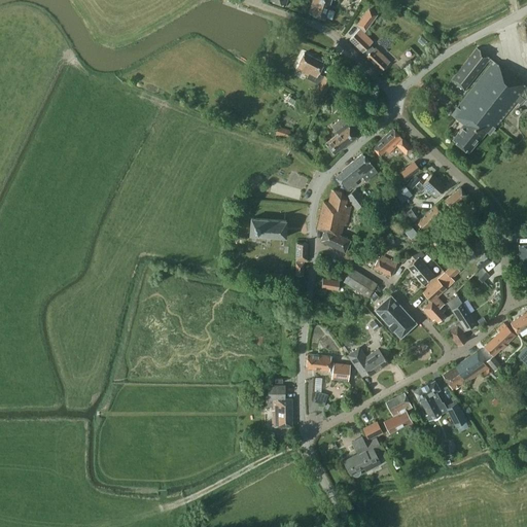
[(312,0),(309,12),(324,19),(325,15),(330,18),(332,10),(327,9),(329,0),(312,0)]
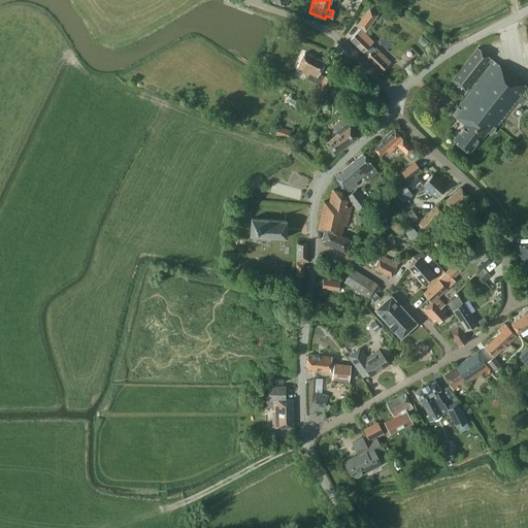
[(367,10),(358,24),(362,27),(365,29),(366,30),(375,17),(367,10)]
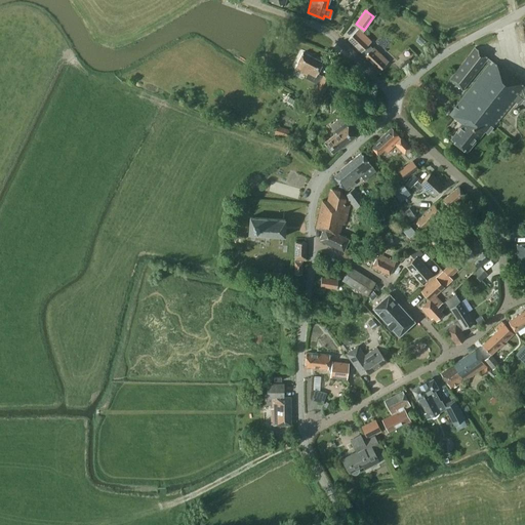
[(361,31),(363,29),(360,27),(348,39),(361,51),(363,50),(367,54),(364,56),(378,71),(388,61),(373,47),(372,48),(361,36),(363,33),(361,31)]
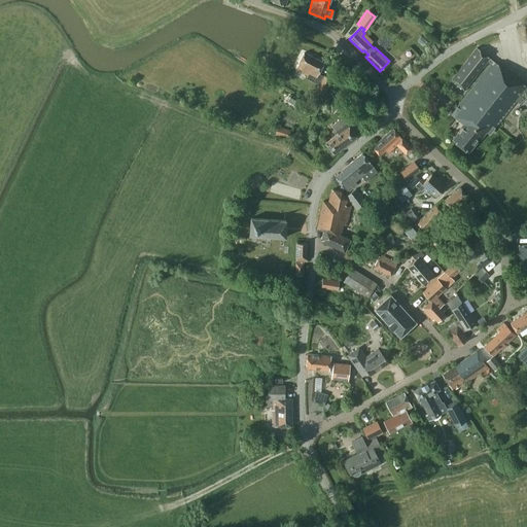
[(526,86),(477,47),(451,80),(464,91),(487,62),(490,64),(451,113),(463,123),(460,127),(461,128),(457,132),(458,132),(453,139),(467,151),(480,137),(482,137),(487,132),(489,134),(517,99),(523,104),(522,105),(526,108),(526,86)]
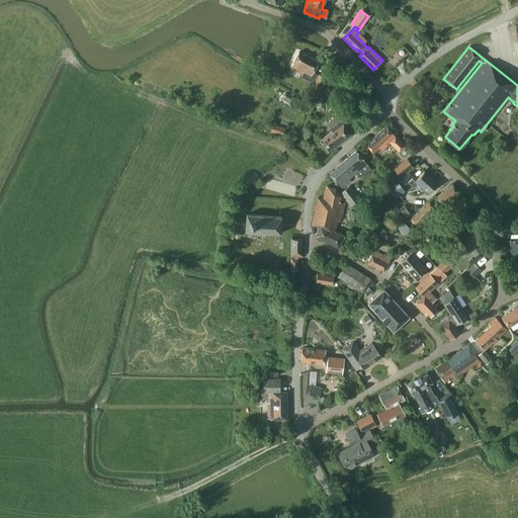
[(316,98),(325,79),(323,78),(313,73),(318,62),(298,52),(290,68),(304,74),(301,78),(309,82),(311,78),(316,81),(309,94),(316,98)]
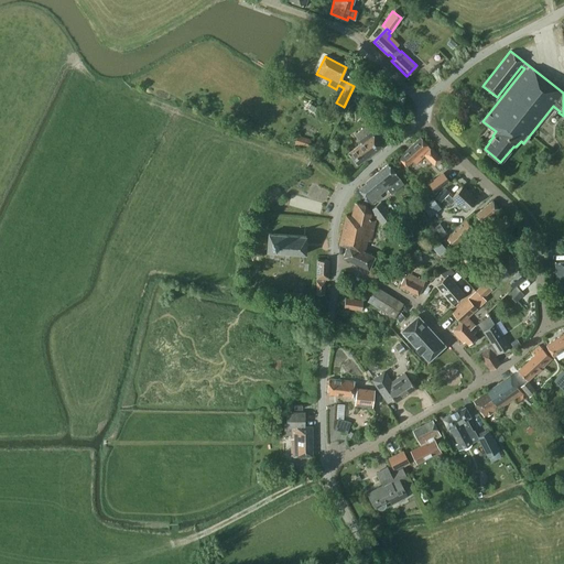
[(432,77),(442,66),(437,63),(427,74),(432,77)]
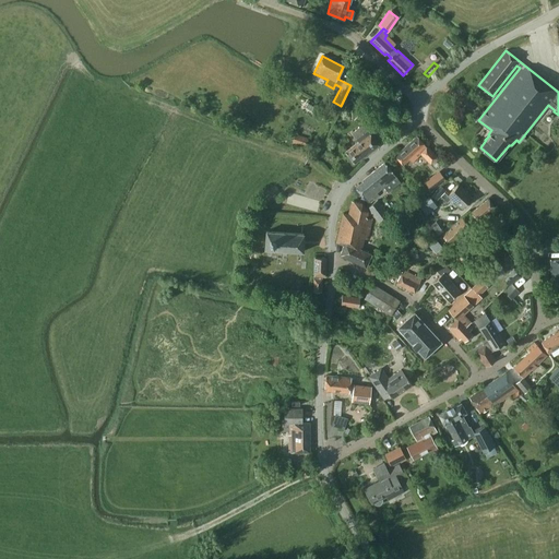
[(348,84),(351,85),(358,90),(364,79),(354,73),(348,84)]
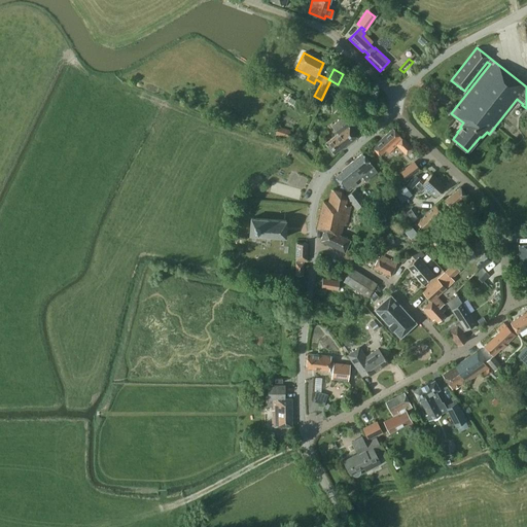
[(334,154),(356,137),(348,126),(358,118),(352,110),(332,125),(339,133),(325,143),(334,154)]
